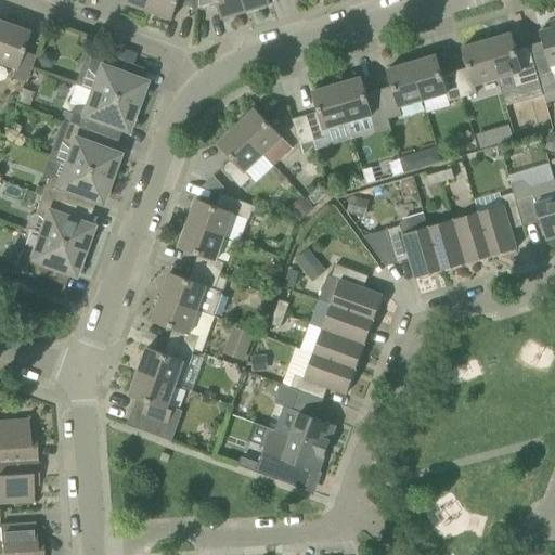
[(125,0),(125,3),(147,11),(152,0),(125,0)]
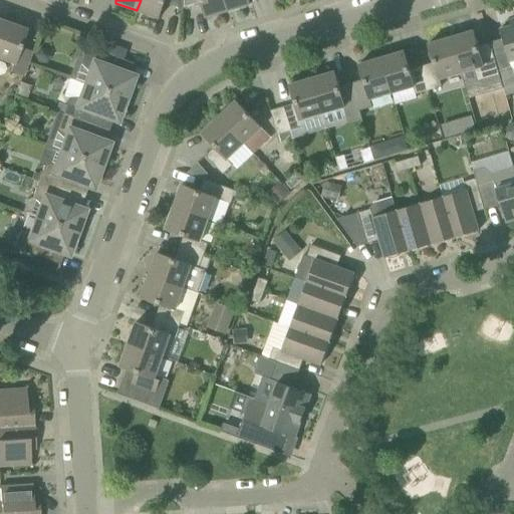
[(165,3),(183,9),(183,0),(141,0),(137,10),(159,18),(165,3)]
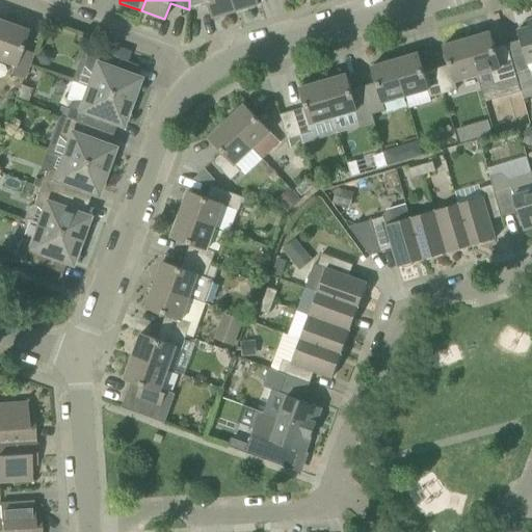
[(189,0),(189,9),(209,4),(213,18),(236,11),(232,0),(189,0)]
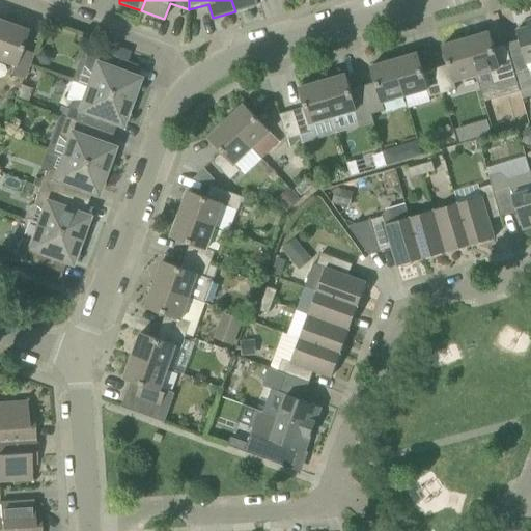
[(256,0),(231,0),(235,11),(258,5),(256,0)]
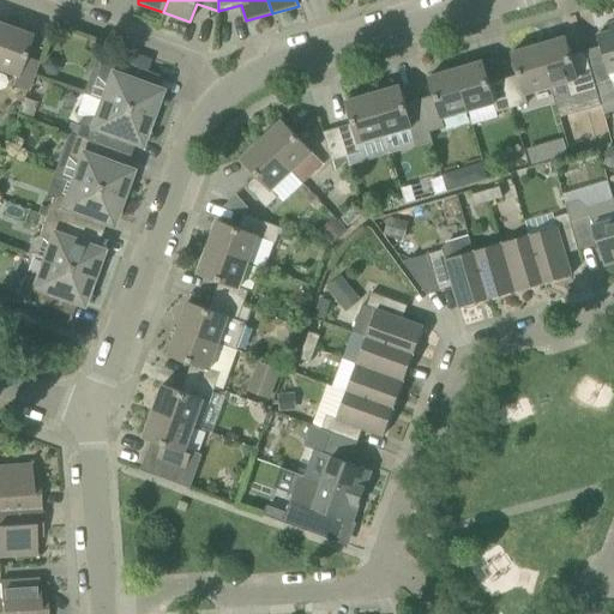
[(613,22),(608,24),(611,31),(597,35),(608,73),(613,72),(613,22)]
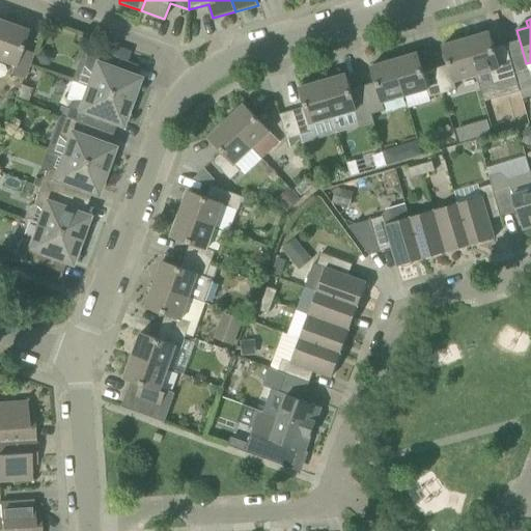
[(27,31),(4,22),(0,32),(0,60),(12,65),(10,74),(23,79),(32,54),(20,50),(27,31)]
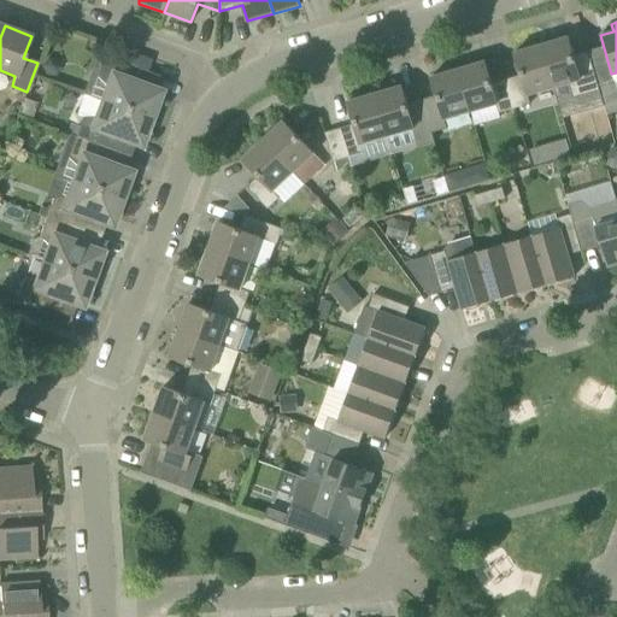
[(541,46),(553,88),(569,83),(574,98),(599,90),(598,86),(588,51),(574,56),(568,37),(541,46)]
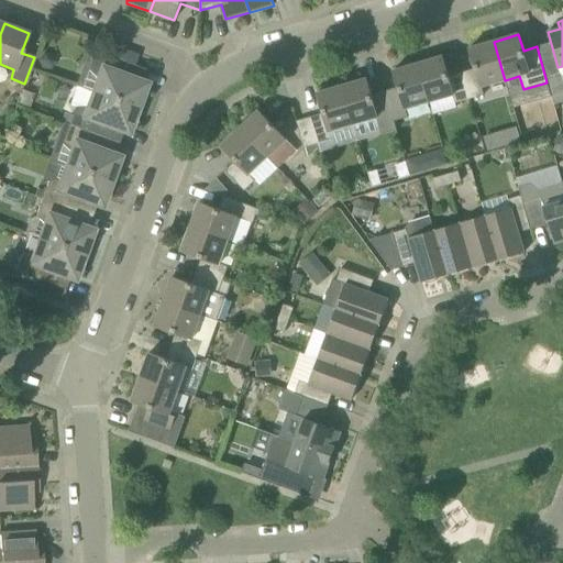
[(481,87),(505,80),(494,42),(470,48),(475,68),(462,73),(470,100),(483,96),(481,87)]
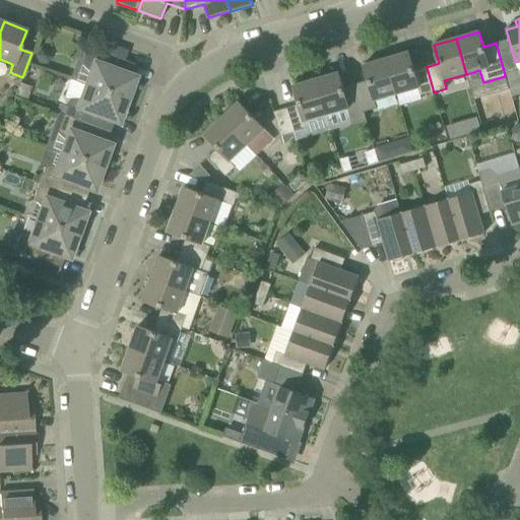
[(129,63),(87,48),(81,64),(90,71),(85,85),(128,101),(133,88),(131,87),(134,77),(125,74),(129,63)]
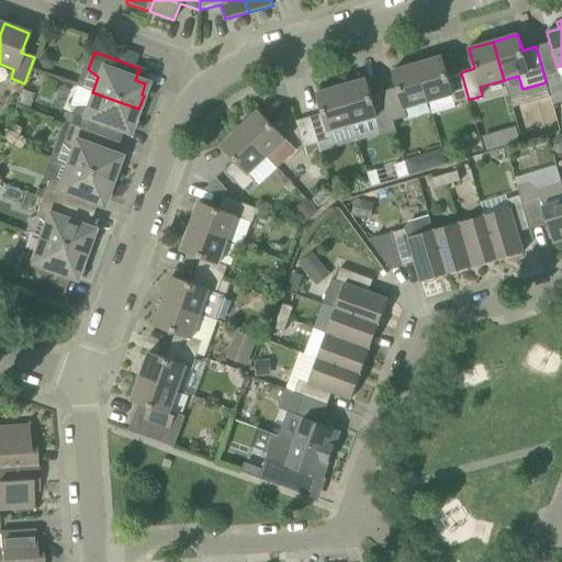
[(469,100),(461,72),(447,77),(441,56),(417,64),(428,102),(452,94),(454,103),(469,100)]
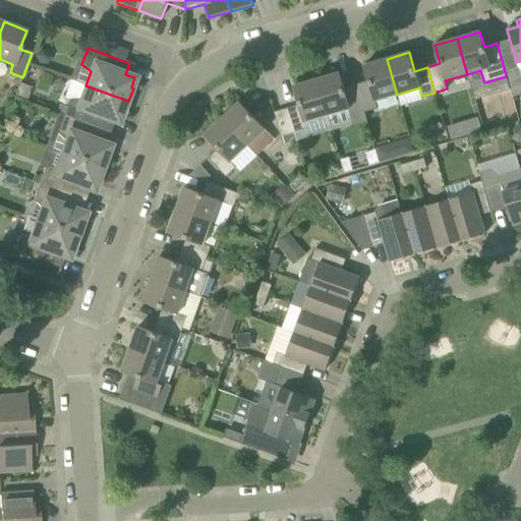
[(397,95),(387,59),(364,65),(369,84),(357,88),(364,113),(377,109),(374,101),(397,95)]
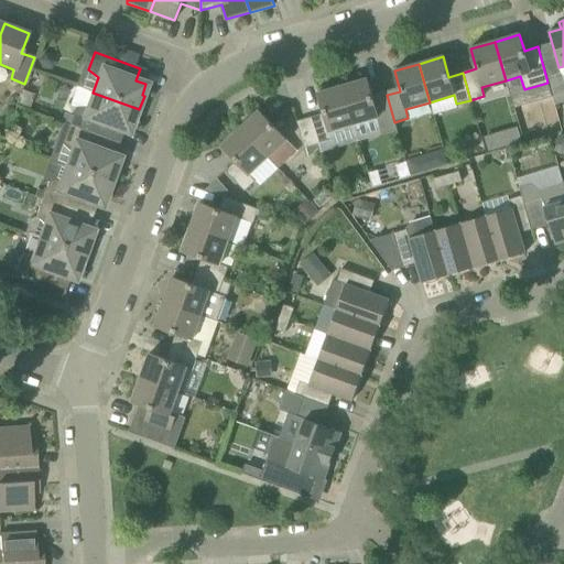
[(546,78),(548,83),(554,105),(563,101),(563,80),(562,74),(546,78)]
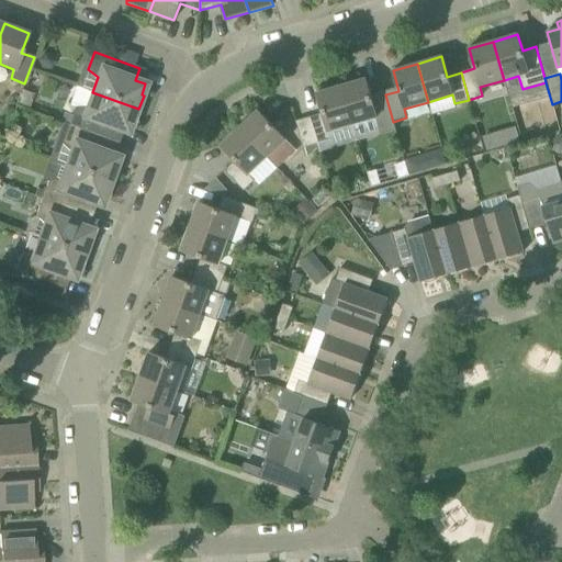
[(379,125),(393,122),(385,94),(371,99),(366,79),(341,86),(352,124),(377,117),(379,125)]
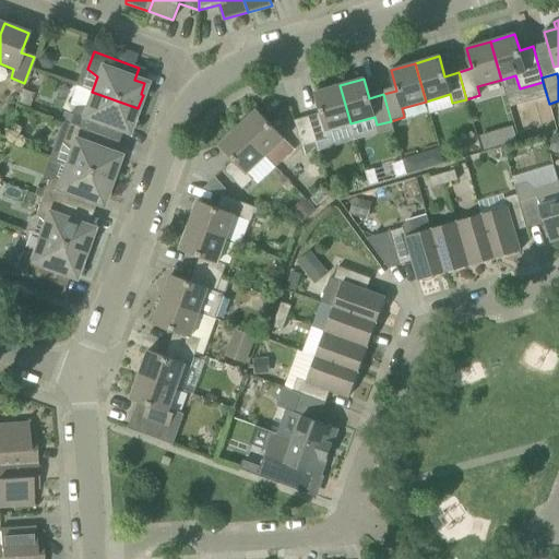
[(321,113),(307,117),(314,143),(329,139),(326,131),(351,123),(340,85),(314,93),(321,113)]
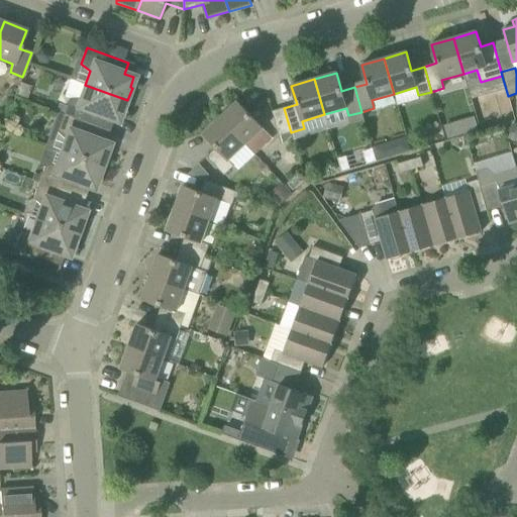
[(63,114),(104,129),(108,118),(117,121),(121,111),(123,112),(127,100),(85,85),(80,98),(69,98),(63,114)]
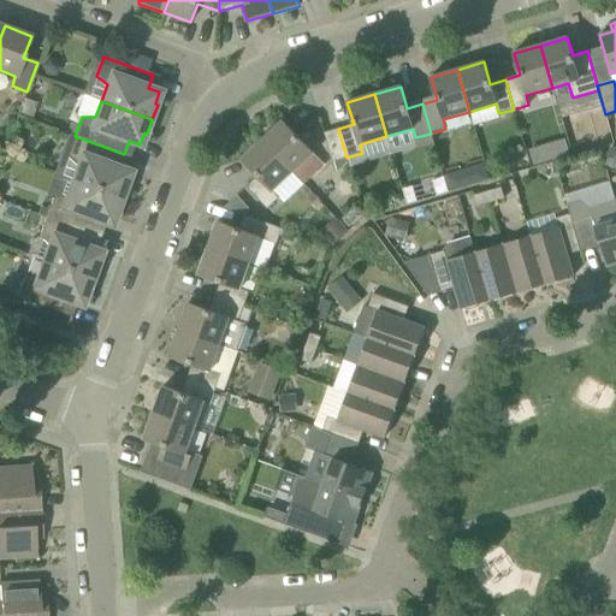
[(313,153),(283,120),(262,141),(292,172),(313,153)]
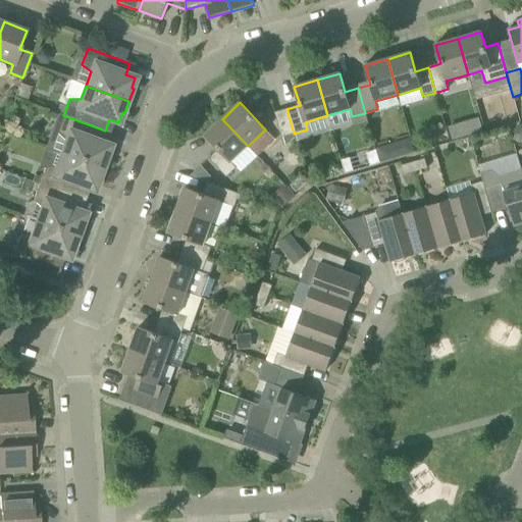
[(294,134),(286,109),(274,113),(282,138),(294,134)]
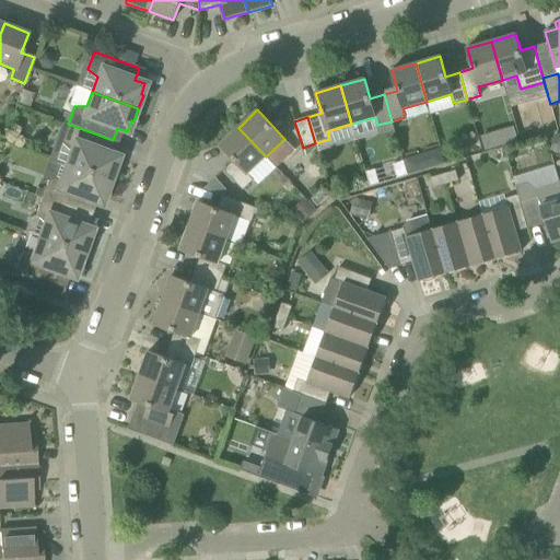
[(66,164),(112,182),(116,168),(114,167),(118,156),(108,153),(113,140),(68,124),(61,141),(71,150),(66,164)]
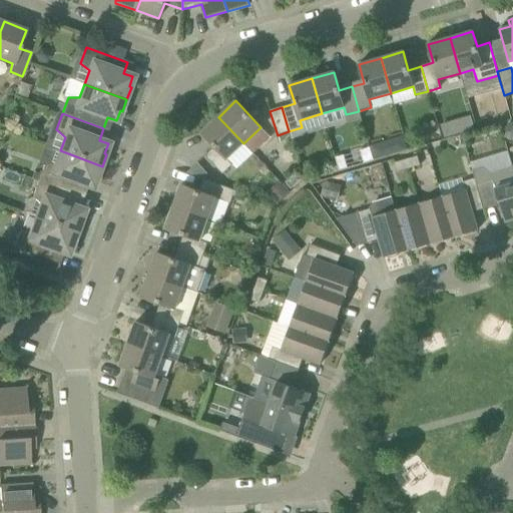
[(214,147),(205,155),(222,174),(232,164),(227,159),(243,143),(218,117),(201,133),(214,147)]
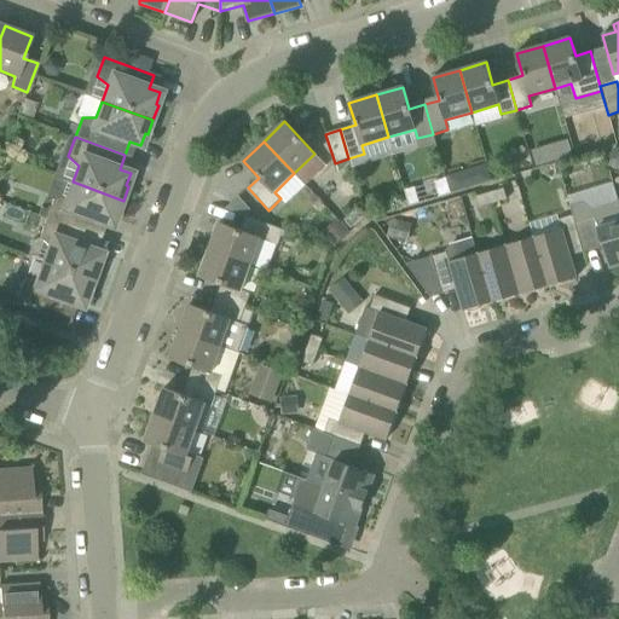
[(615,171),(618,169),(618,149),(612,151),(607,160),(609,167),(615,171)]
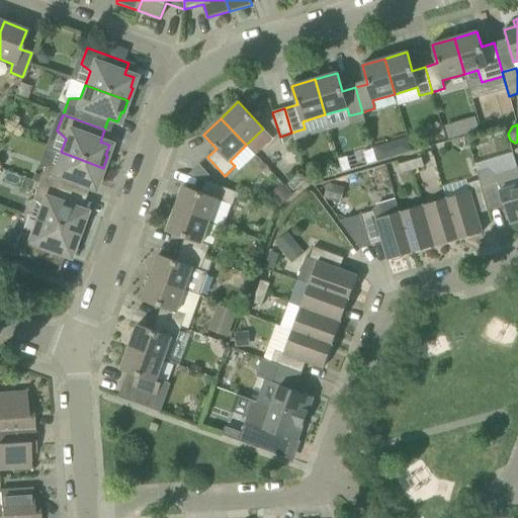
[(387,159),(385,149),(380,146),(372,148),(376,162),(387,159)]
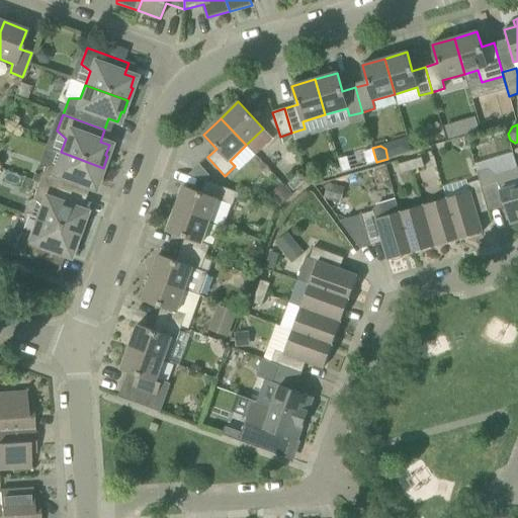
[(376,162),(372,149),(364,151),(368,165),(376,162)]
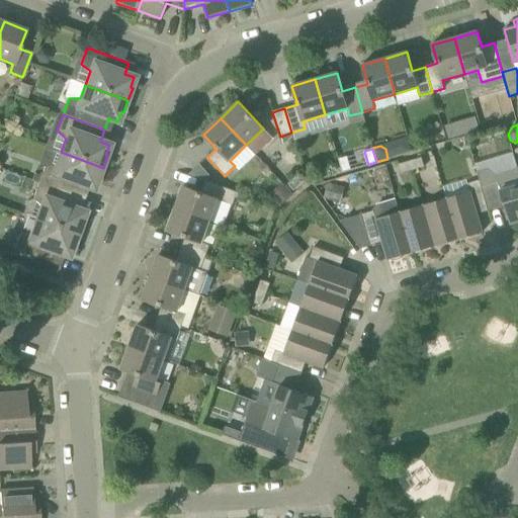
[(38,182),(79,197),(84,186),(93,189),(96,179),(99,180),(103,168),(61,152),(56,166),(44,166),(38,182)]
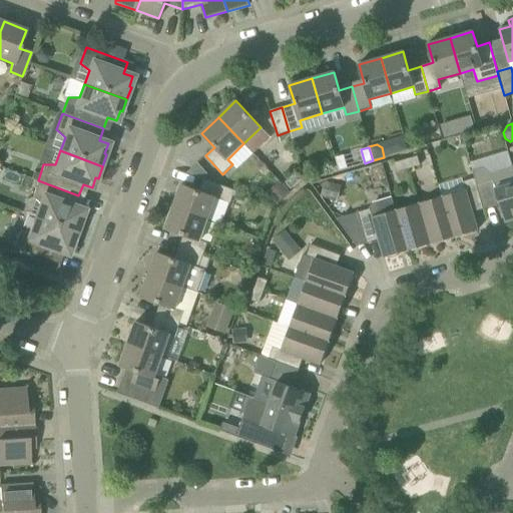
[(343,155),(335,157),(339,170),(347,168),(343,155)]
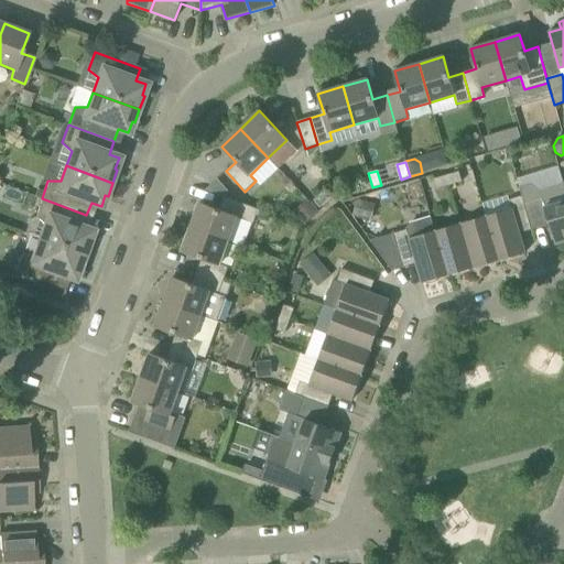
[(448,186),(462,182),(459,172),(446,175),(448,186)]
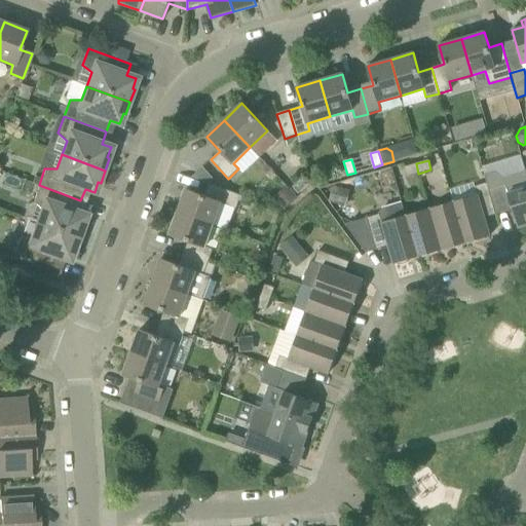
[(418,174),(416,163),(405,167),(407,177),(418,174)]
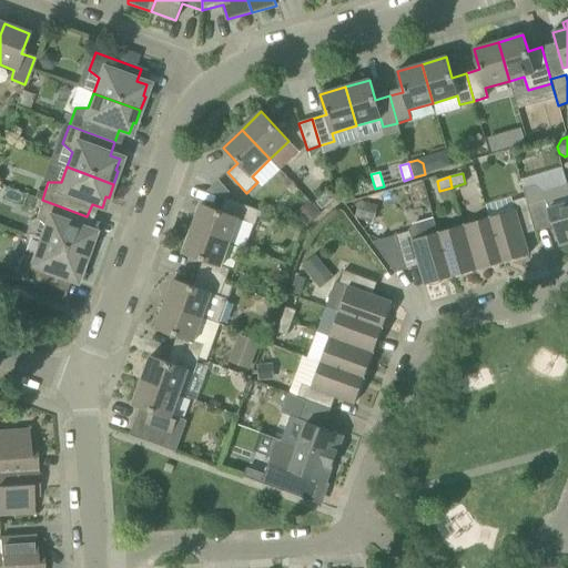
[(536,231),(553,226),(559,246),(567,243),(567,184),(545,191),(534,185),(524,189),(526,198),(536,231)]
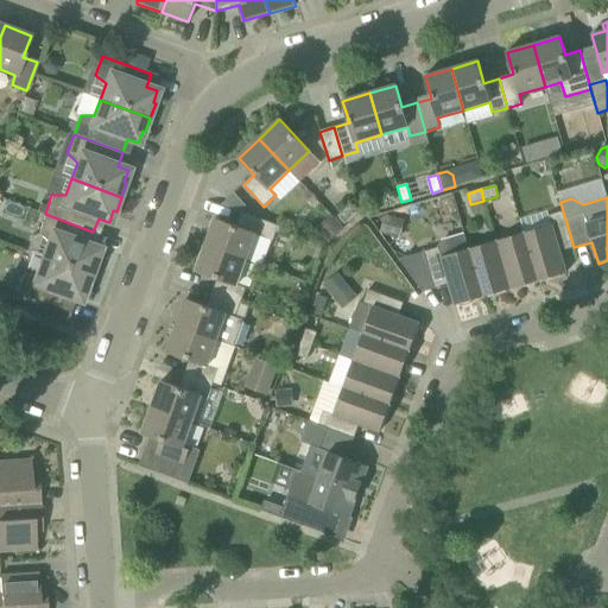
[(232,209),(241,213),(247,208),(241,201),(232,209)]
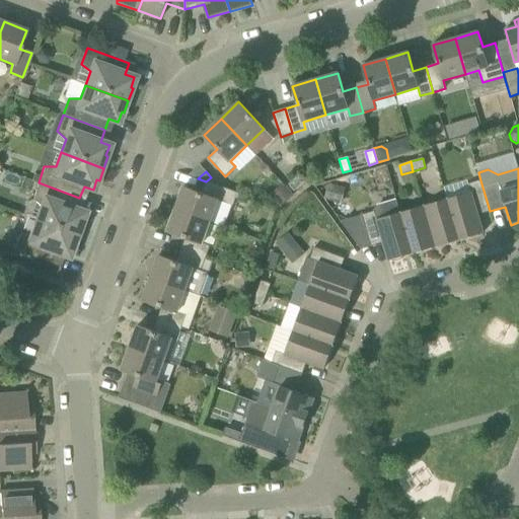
[(477,215),(490,211),(480,180),(468,183),(467,180),(442,188),(446,200),(447,199),(459,240),(484,233),(477,215)]
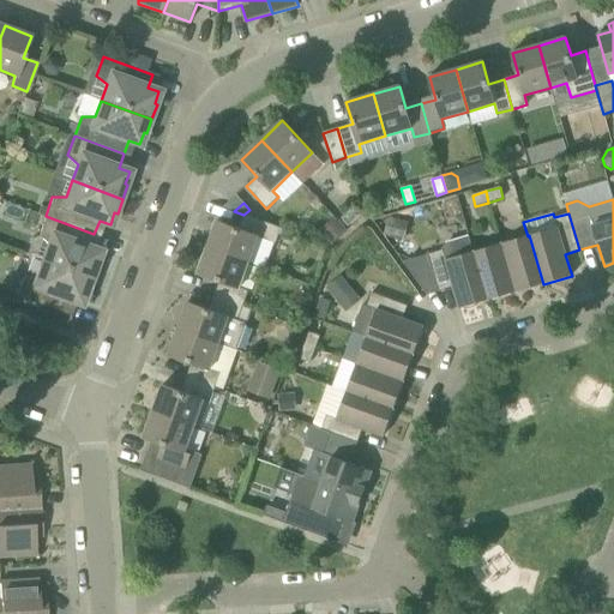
[(217,221),(208,247),(248,263),(258,238),(276,244),(281,228),(244,215),(239,229),(217,221)]
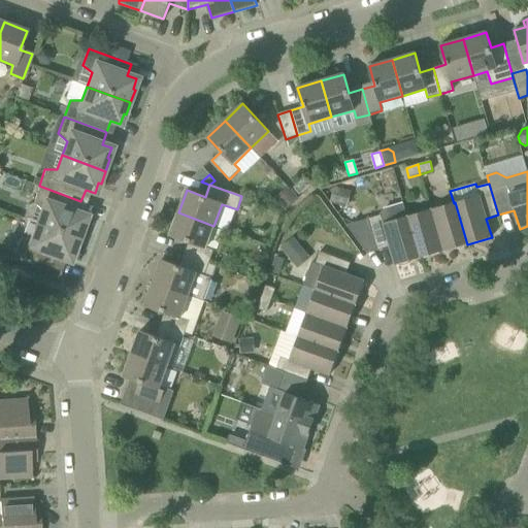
[(37,224),(80,240),(85,228),(83,227),(87,217),(76,212),(80,201),(39,186),(33,202),(42,210),(37,224)]
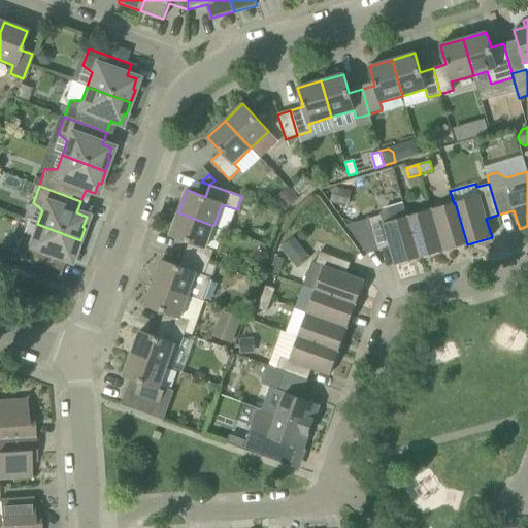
[(287,209),(297,200),(287,189),(276,197),(287,209)]
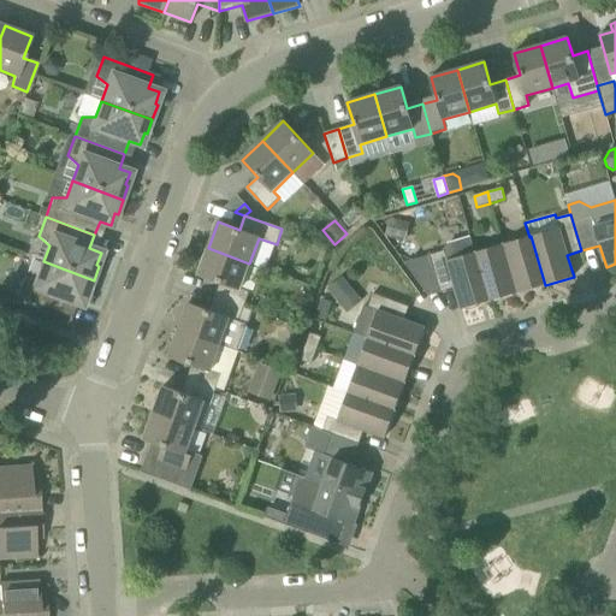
[(517,292),(545,285),(531,236),(529,237),(503,244),(517,292)]
